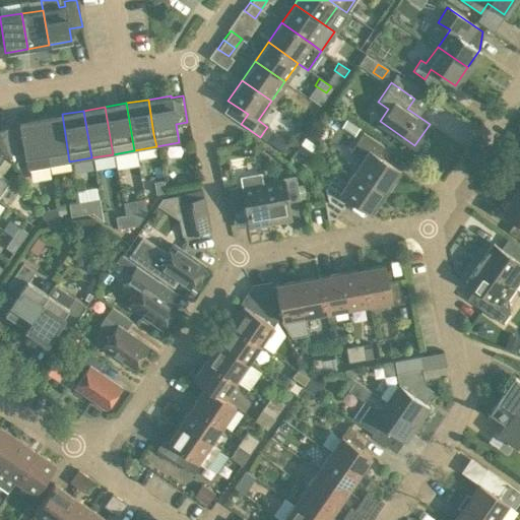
[(69,161),(62,114),(40,118),(48,166),(69,161)]
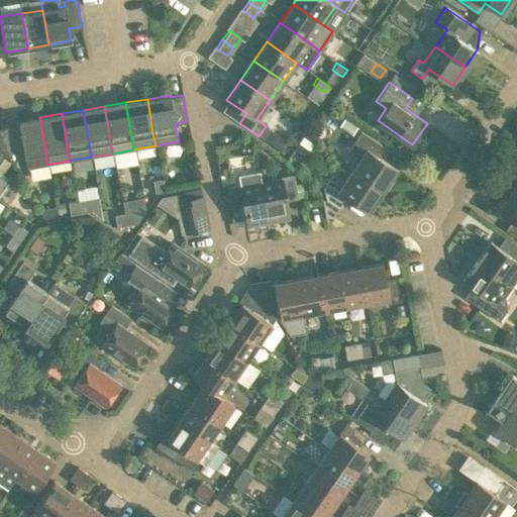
[(25,169),(47,165),(39,117),(17,121),(18,125),(0,127),(0,146),(4,154),(22,151),(25,169)]
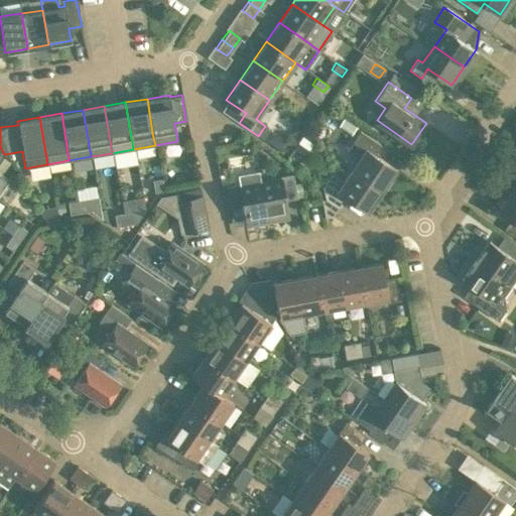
[(351,131),(355,124),(344,117),(339,124),(351,131)]
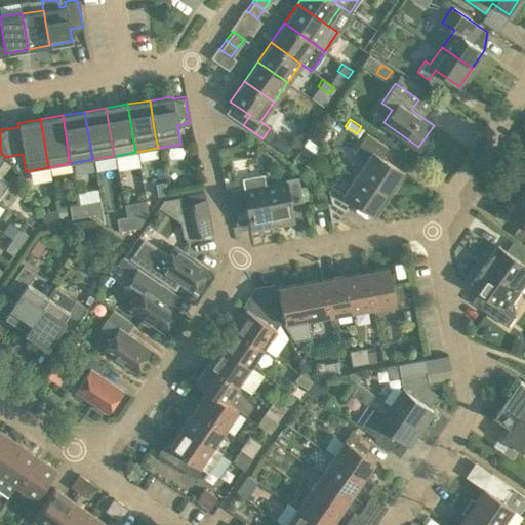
[(364,160),(357,170),(388,192),(401,172),(379,157),(386,148),(365,133),(352,152),(364,160)]
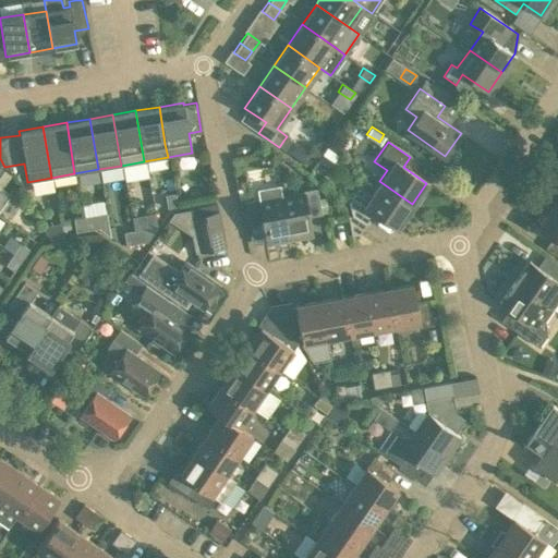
[(328,167),(337,155),(326,147),(317,159),(328,167)]
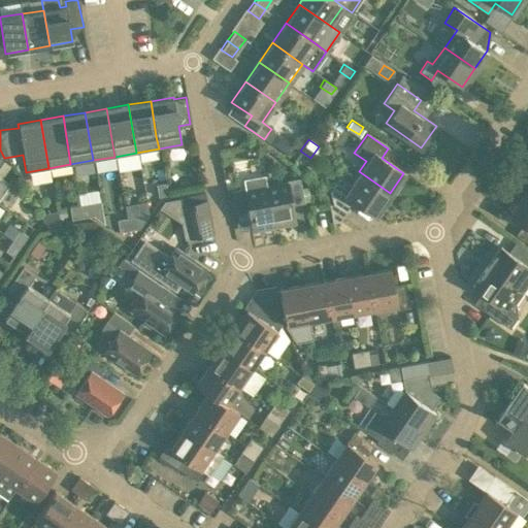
[(289,141),(283,142),(278,147),(288,155),(294,145),(289,141)]
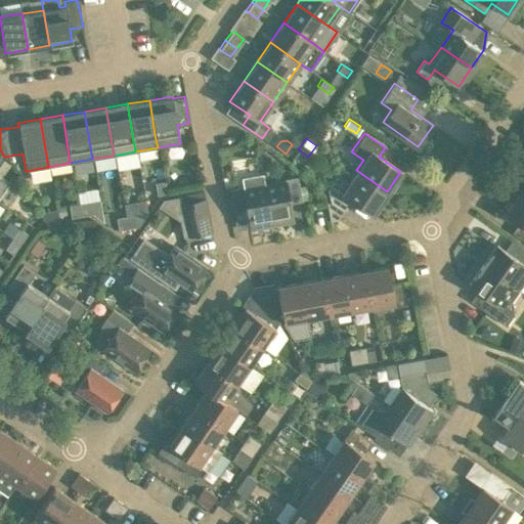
[(0,193),(8,181),(0,175),(0,162),(4,157),(0,148),(0,193)]
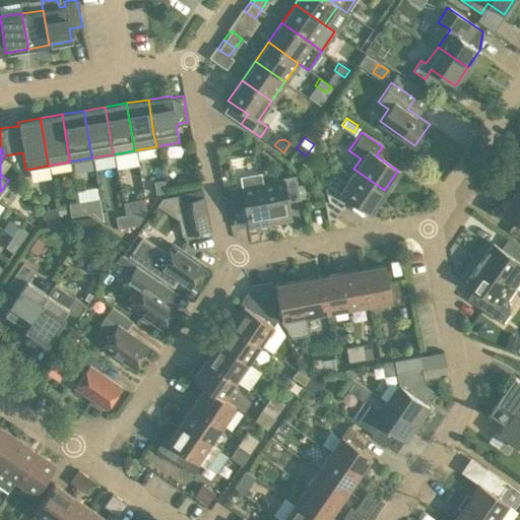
[(369,211),(384,190),(353,169),(338,191),(326,183),(323,187),(327,199),(339,208),(347,197),(369,211)]
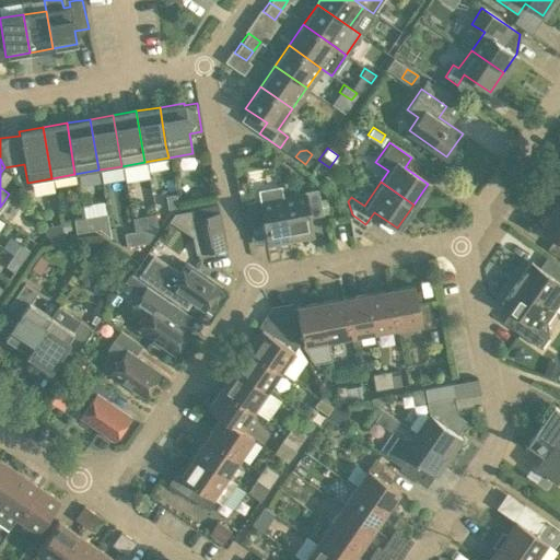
[(304,195),(282,198),(288,234),(311,230),(308,217),(322,214),(317,188),(303,191),(304,195)]
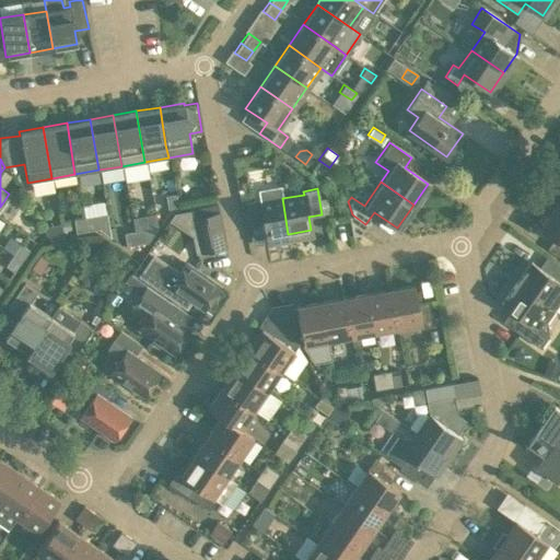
[(167,209),(178,207),(175,193),(165,195),(167,209)]
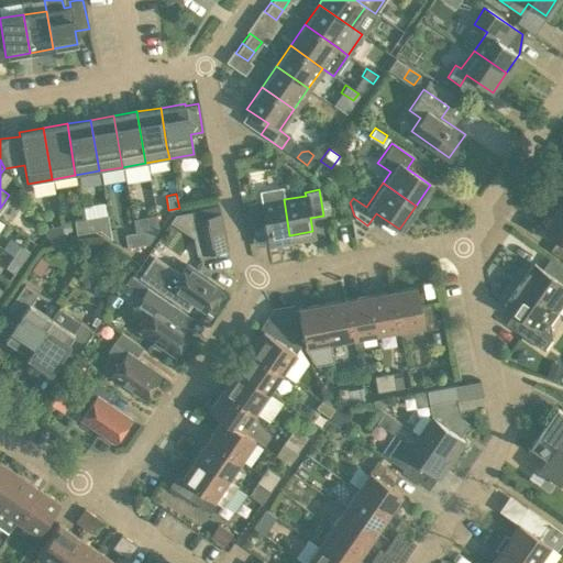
[(267,239),(289,235),(284,199),(262,203),(261,200),(246,202),(252,229),(265,227),(267,239)]
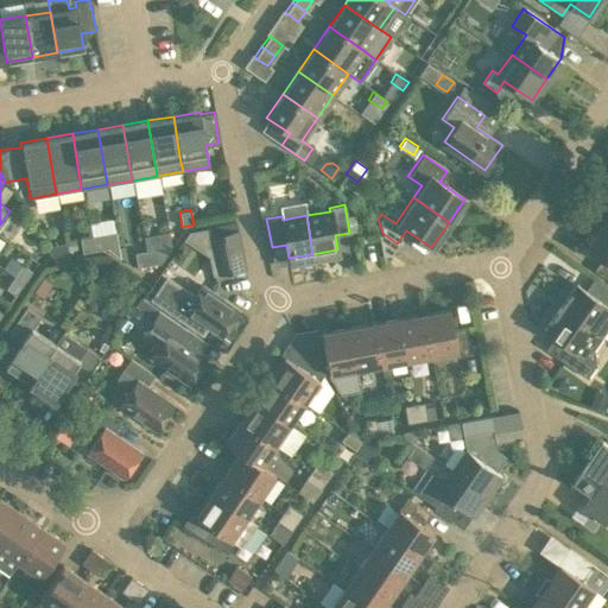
[(607,230),(600,226),(586,247),(601,258),(593,270),(607,280),(607,230)]
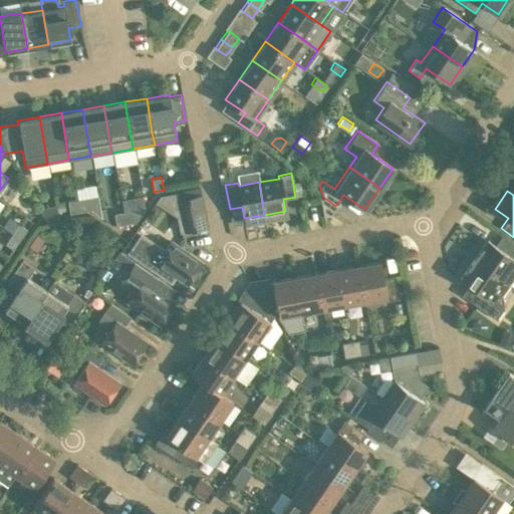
[(100,217),(96,197),(75,200),(77,212),(90,210),(100,217)]
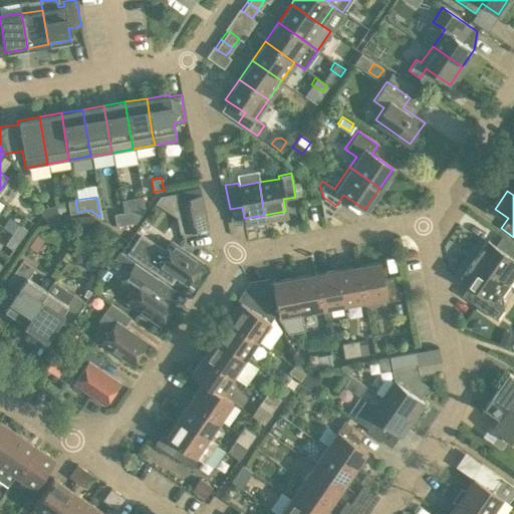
[(202,199),(177,204),(183,234),(208,229),(202,199)]
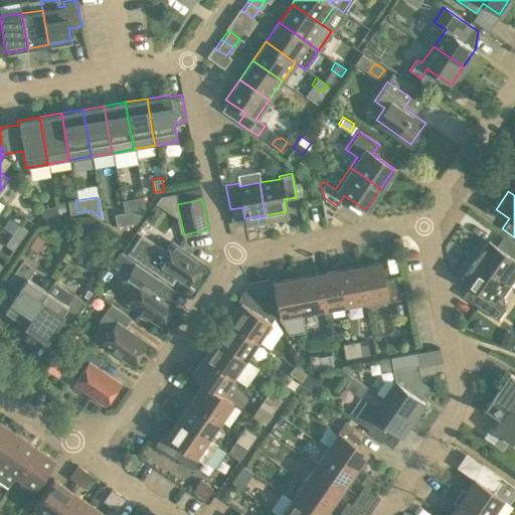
[(69,213),(77,212),(75,200),(68,202),(69,213)]
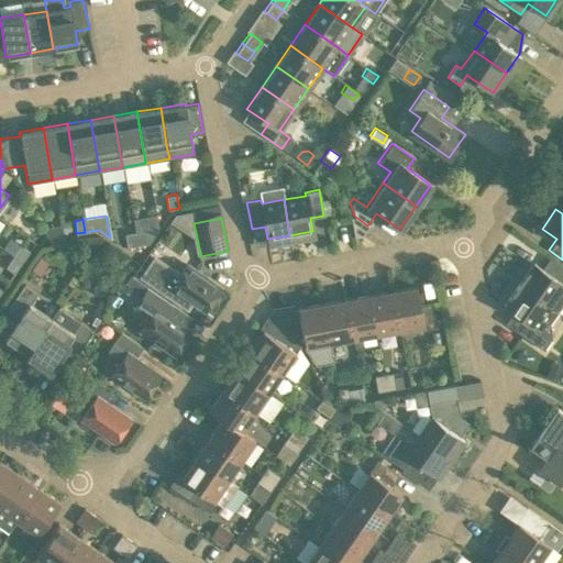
[(144,230),(133,232),(135,246),(147,244),(144,230)]
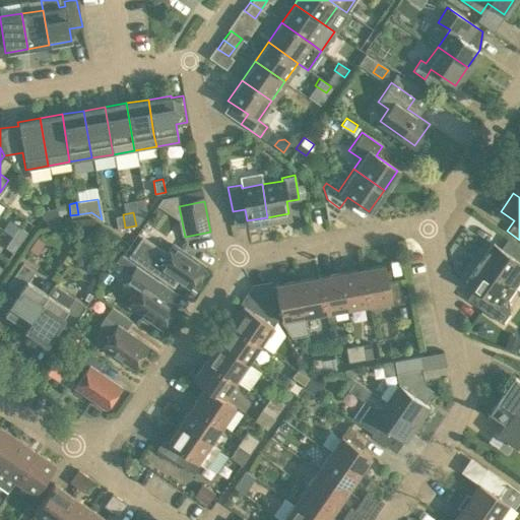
[(118,229),(125,228),(123,214),(115,216),(118,229)]
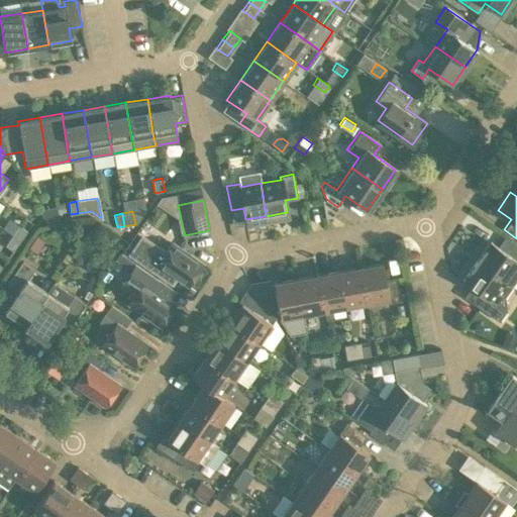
[(26,230),(19,225),(12,235),(19,240),(26,230)]
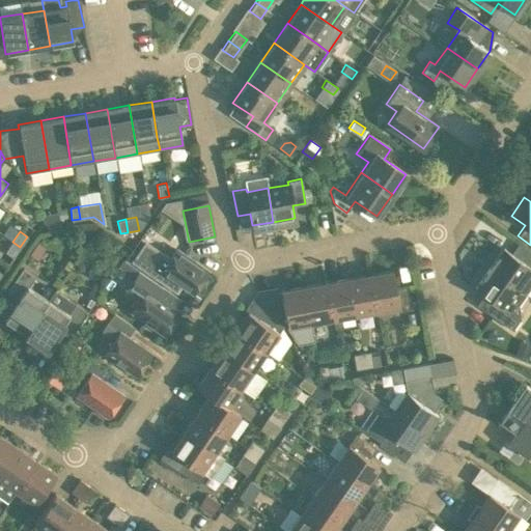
[(38,241),(30,253),(37,258),(47,247),(38,241)]
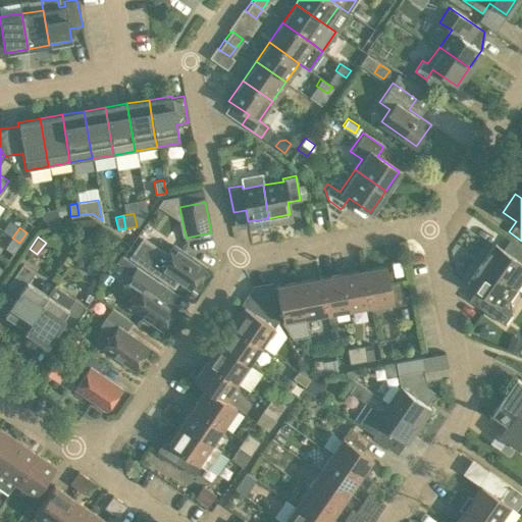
[(5,249),(12,253),(19,243),(12,238),(5,249)]
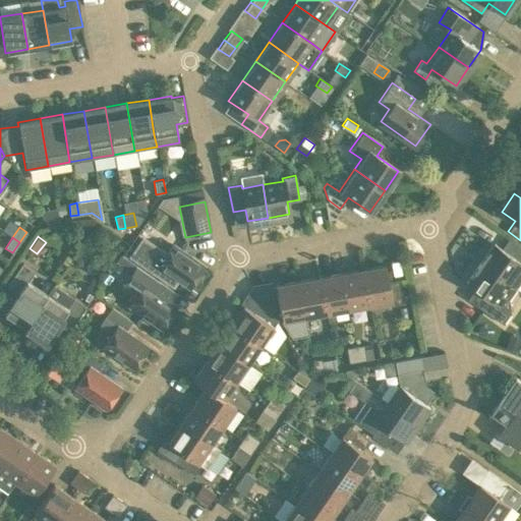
[(189,286),(204,266),(172,244),(166,252),(143,237),(130,255),(173,285),(177,278),(189,286)]
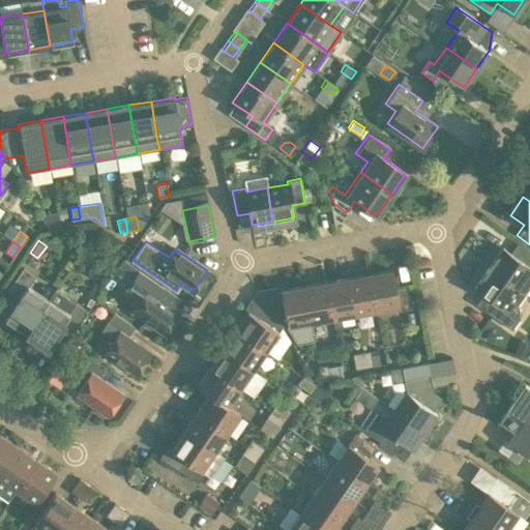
[(502,246),(488,267),(524,292),(529,283),(529,258),(526,264),(502,246)]
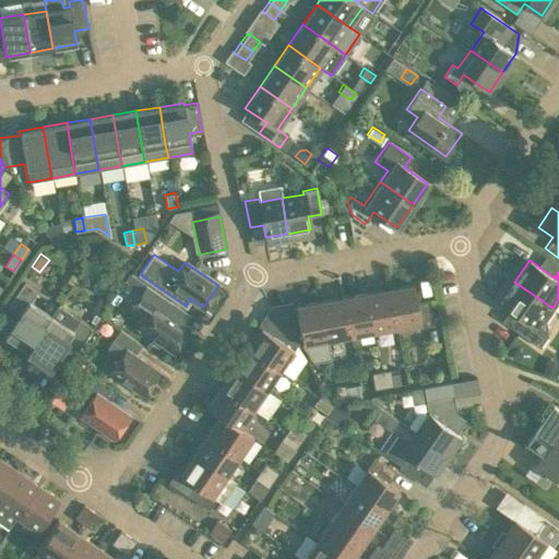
[(123,281),(140,293),(145,284),(129,273),(123,281)]
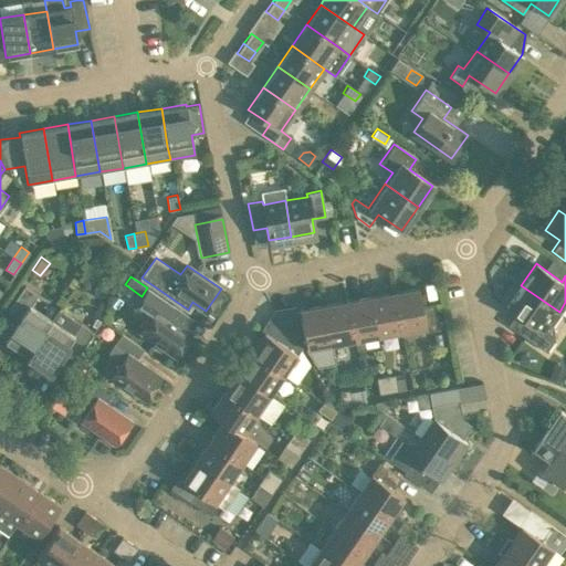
[(3,341),(27,356),(50,320),(29,305),(37,294),(23,285),(7,310),(19,317),(3,341)]
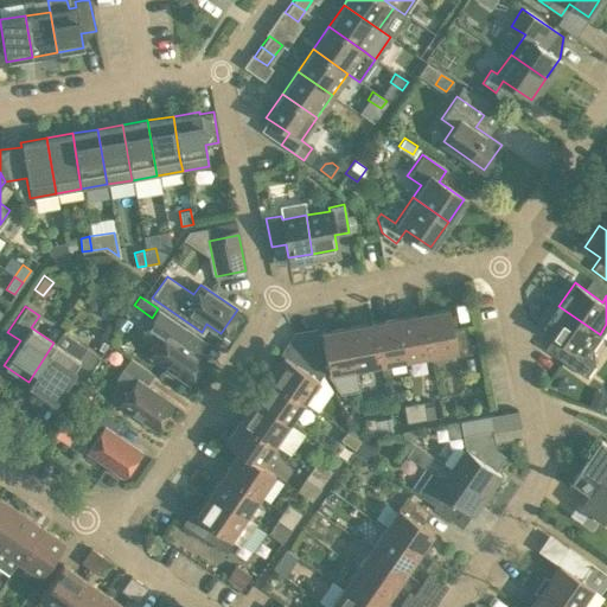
[(592,347),(600,334),(558,306),(542,328),(570,349),(562,360),(586,377),(594,365),(592,347)]
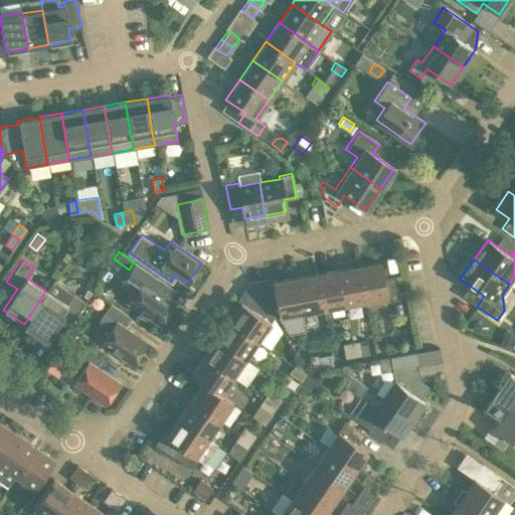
[(173,303),(165,298),(171,288),(157,278),(134,262),(129,270),(125,277),(138,286),(128,302),(159,324),(173,303)]
